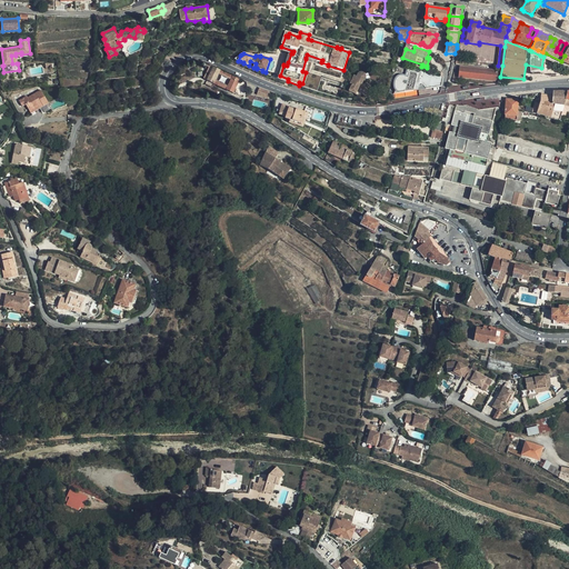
[(339,83),(343,70),(328,66),(328,65),(321,62),(322,60),(307,55),(306,58),(306,59),(302,71),(306,72),(302,83),(299,82),(299,86),(313,91),(315,87),(319,88),(322,78),(339,83)]
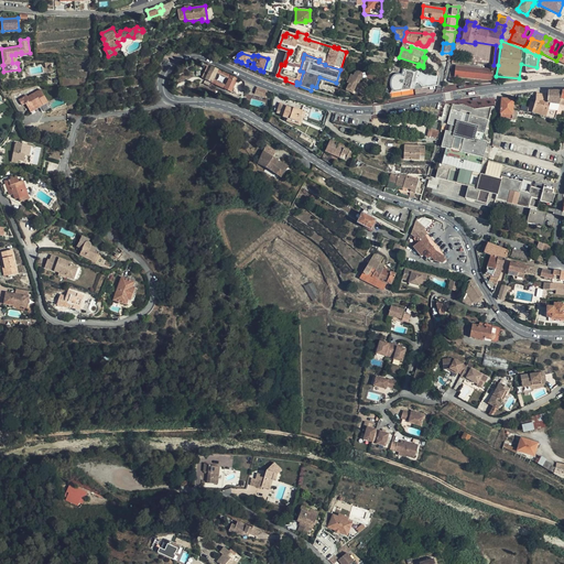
[(422,88),(438,85),(441,76),(391,63),(390,67),(390,69),(387,82),(393,85),(391,93),(411,89),(412,86),(420,85),(422,88)]
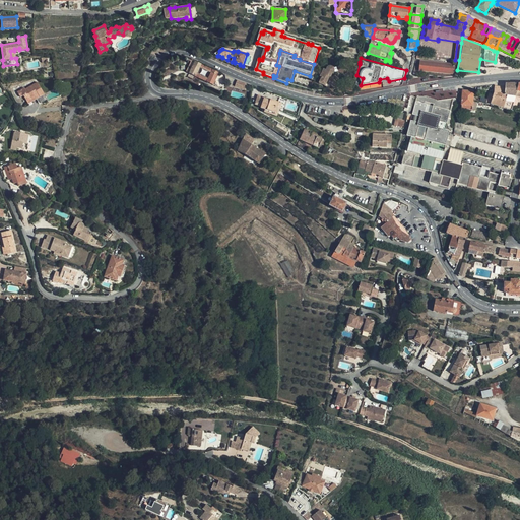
[(190,73),(195,62),(192,60),(186,72),(190,73)]
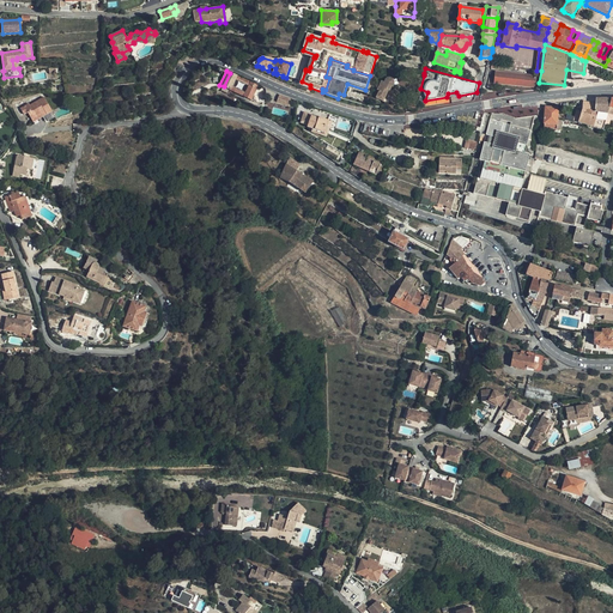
[(299,80),(298,83),(310,87),(310,85),(302,82),(305,71),(304,71),(301,80),(299,80)]
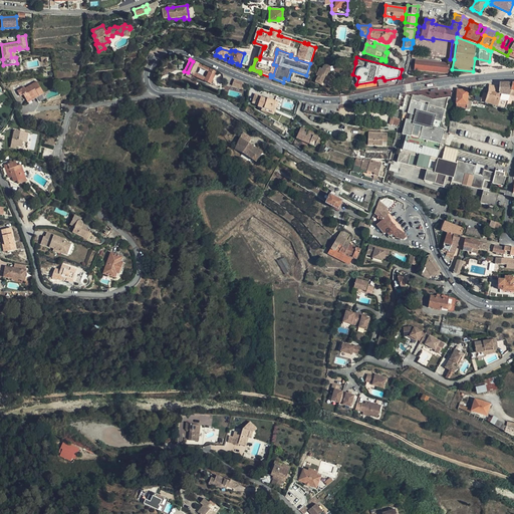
[(450,64),(416,60),(415,70),(449,73),(450,64)]
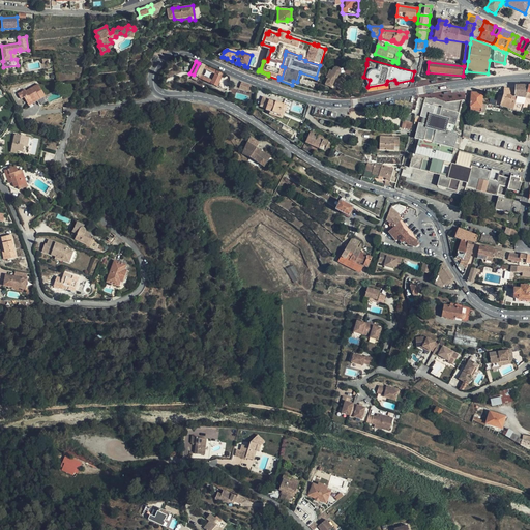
[(204,69),(205,66),(199,63),(194,75),(192,79),(198,82),(200,79),(201,76),(204,69)]
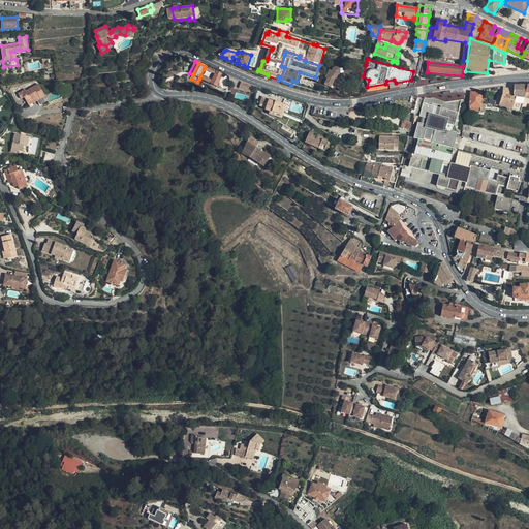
[(215,74),(216,71),(205,66),(204,69),(215,74)]
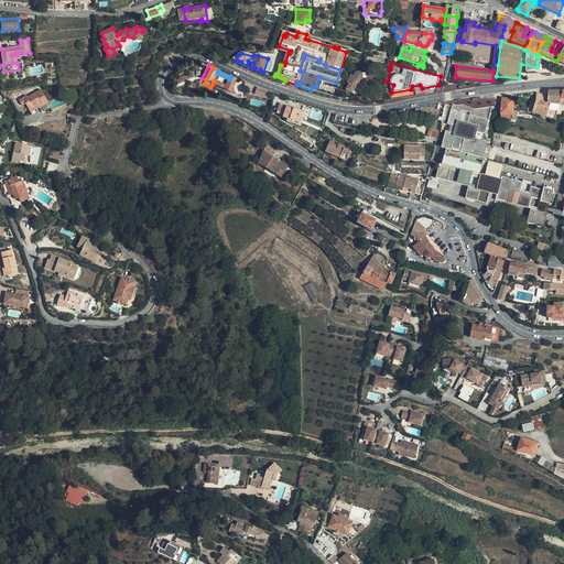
[(354,76),(351,75),(347,84),(349,84),(346,90),(354,94),(355,91),(358,94),(364,96),(367,88),(358,84),(361,79),(364,78),(362,73),(359,72),(356,73),(354,76)]
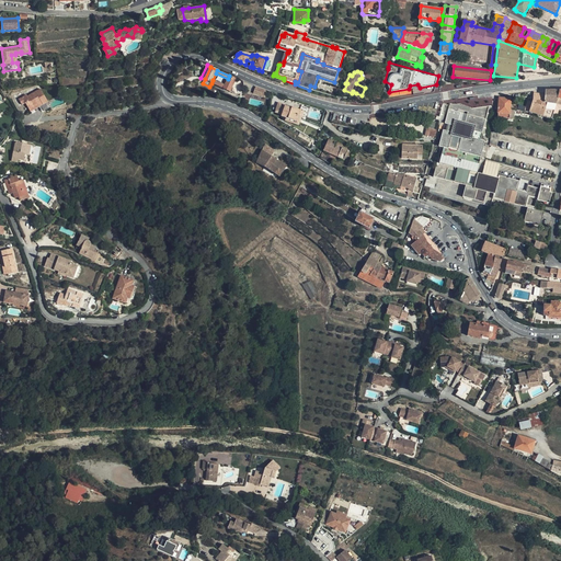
[(237,79),(229,76),(228,79),(225,86),(224,89),(230,92),(237,79)]
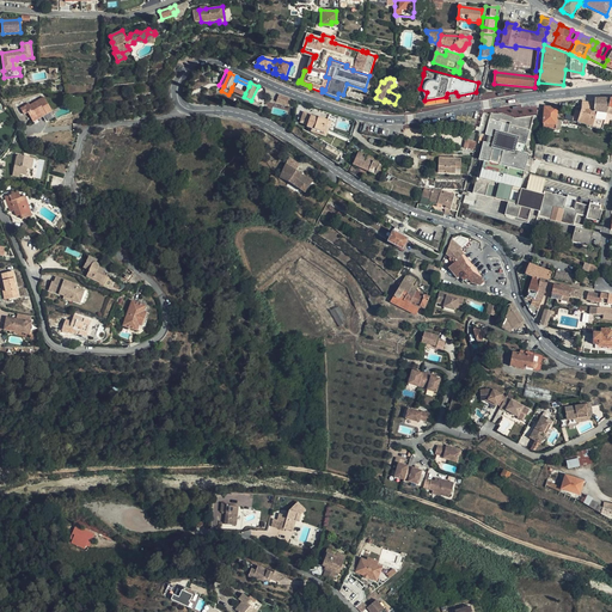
[(231,91),(244,97),(245,93),(232,87),(231,91)]
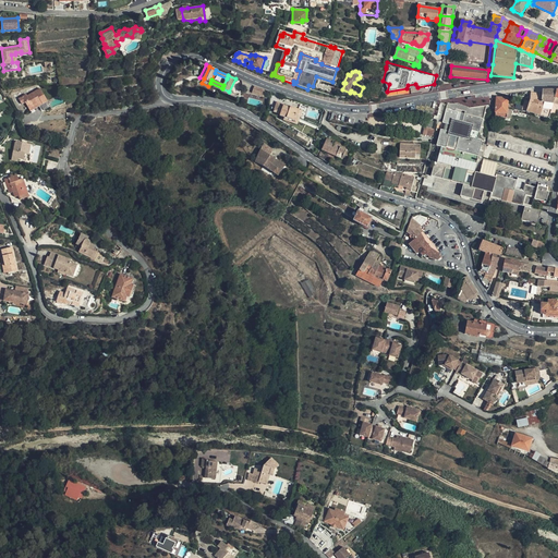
[(264,97),(266,91),(254,86),(252,94),(259,96),(264,97)]
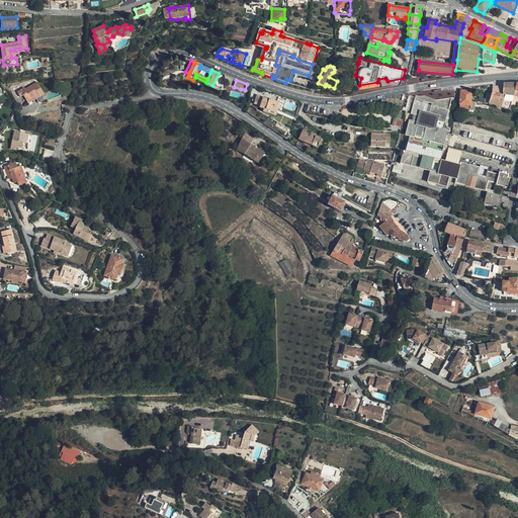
[(28,103),(44,94),(37,82),(25,89),(24,88),(17,91),(20,96),(23,95),(28,103)]
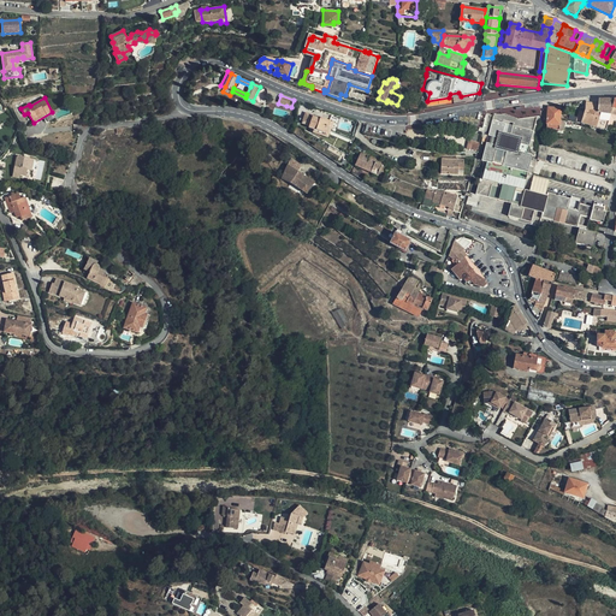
[(610,116),(615,116),(615,99),(610,100),(599,100),(598,104),(586,102),(586,111),(584,117),(581,123),(593,126),(606,130),(609,123),(610,116)]
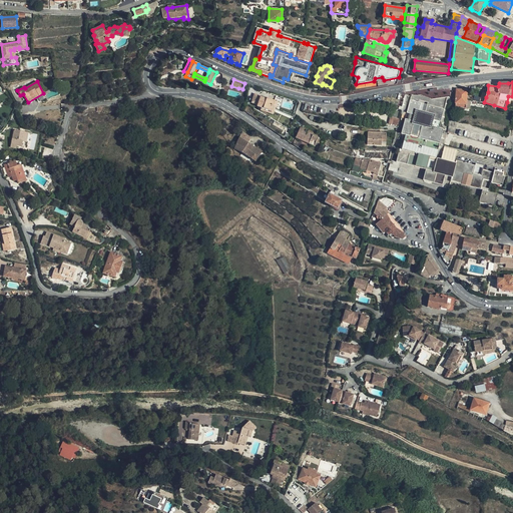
[(467,104),(467,101),(468,90),(454,89),(453,103),(455,103),(467,104)]
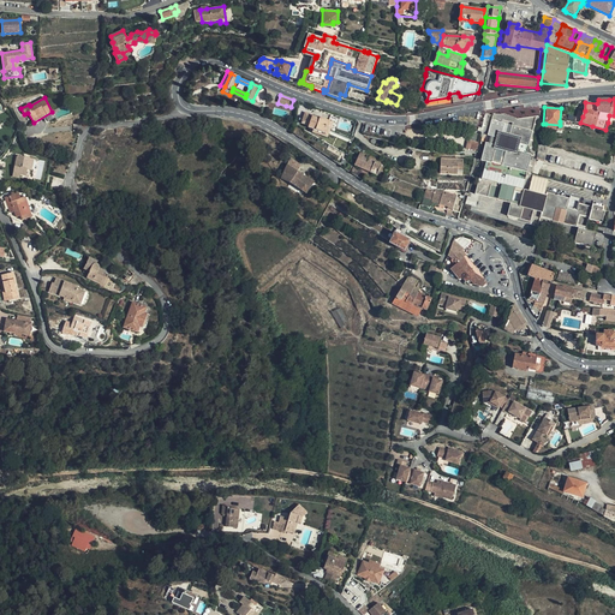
[(309,129),(314,130),(326,133),(329,121),(320,118),(320,119),(312,117),(312,115),(305,113),(302,124),(309,126),(309,129)]
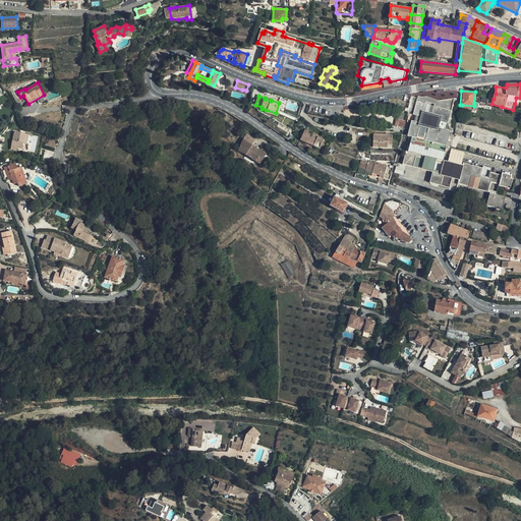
[(424,159),(421,170),(433,173),(436,162),(445,164),(445,161),(443,160),(446,151),(447,152),(447,150),(446,150),(451,131),(439,128),(441,122),(448,124),(452,111),(435,106),(432,114),(426,112),(427,105),(416,102),(413,115),(415,115),(420,117),(419,123),(414,121),(411,121),(408,136),(412,137),(408,152),(406,152),(402,165),(413,168),(416,157),(424,159)]
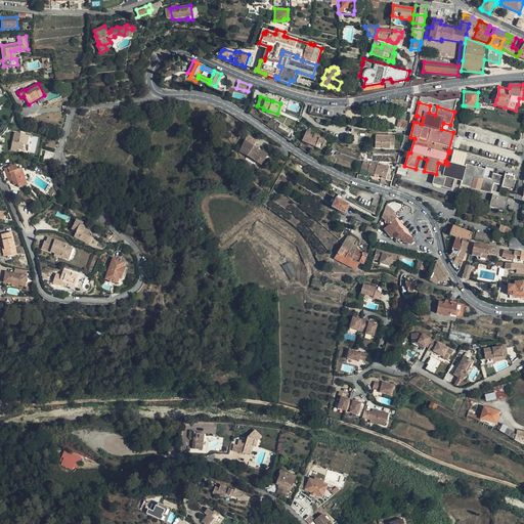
[(277,114),(267,111),(266,114),(279,118),(282,111),(285,104),(280,103),(277,114)]
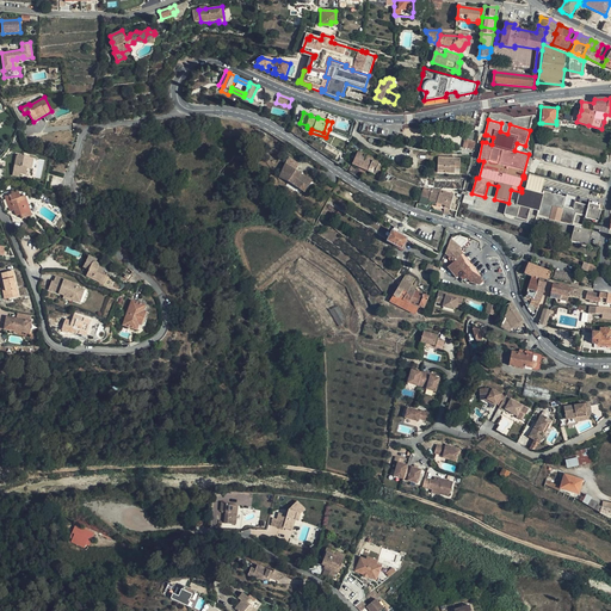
[(474,134),(467,133),(464,142),(463,148),(468,149),(473,150),(475,142),(473,141),(474,134)]
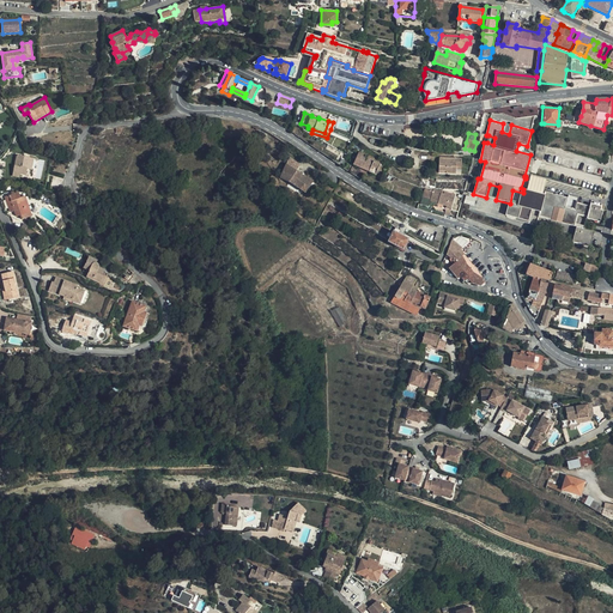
[(547,147),(538,144),(535,158),(544,161),(580,170),(605,177),(607,169),(589,164),(546,152),(547,147)]
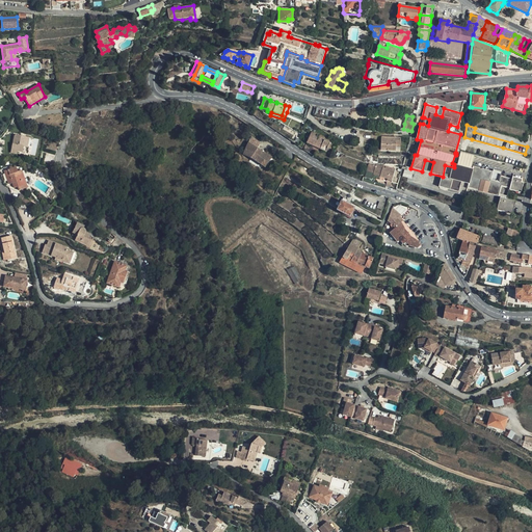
[(328,149),(334,150),(336,144),(330,142),(330,143),(325,140),(325,139),(325,138),(324,138),(312,132),(310,137),(308,141),(307,142),(310,144),(318,148),(321,150),(322,147),(327,150),(327,149),(328,149)]
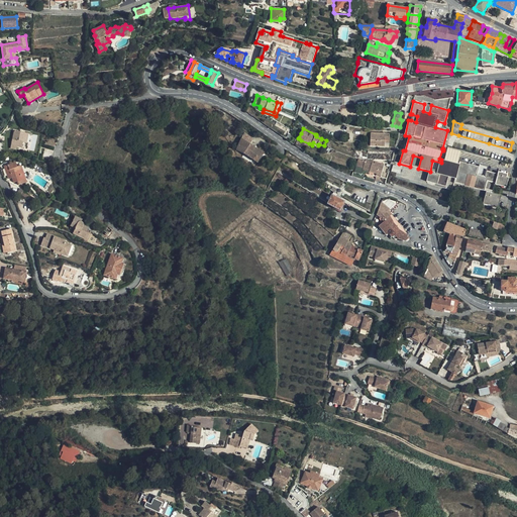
[(26,143),(28,134),(14,131),(11,148),(16,149),(17,146),(21,147),(23,142),(26,143)]
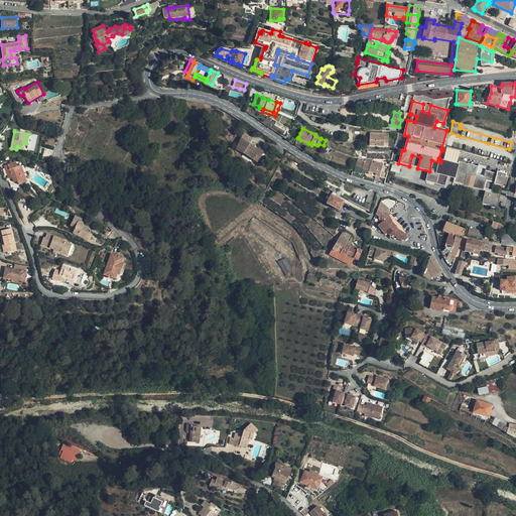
[(245,132),(237,151),(245,154),(244,156),(253,162),(255,160),(259,163),(265,154),(252,145),(255,139),(245,132)]
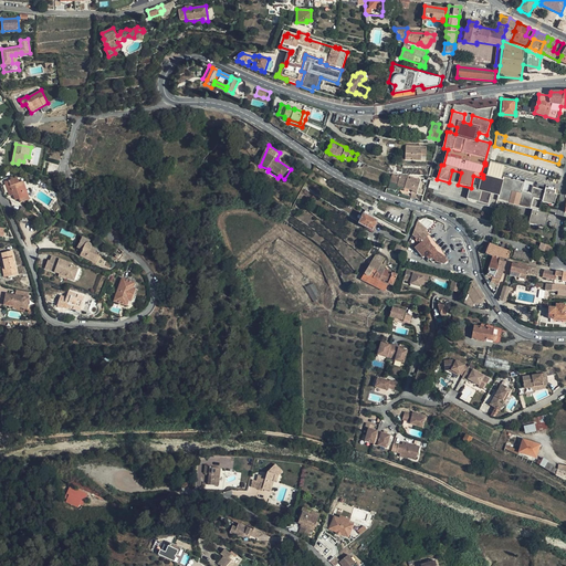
[(421,156),(426,157),(427,147),(406,146),(406,158),(412,158),(412,160),(421,160),(421,159),(421,156)]
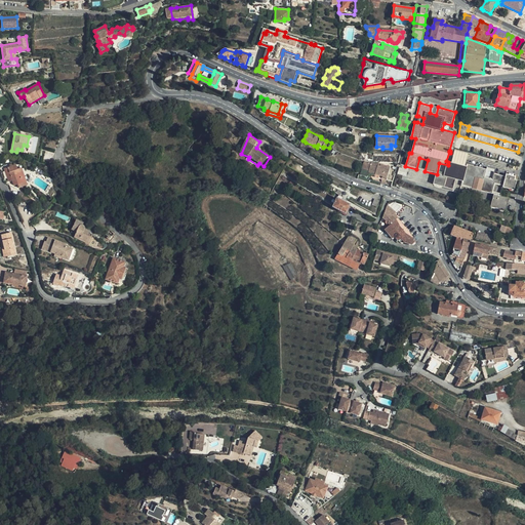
[(305,147),(311,152),(314,146),(306,143),(305,147)]
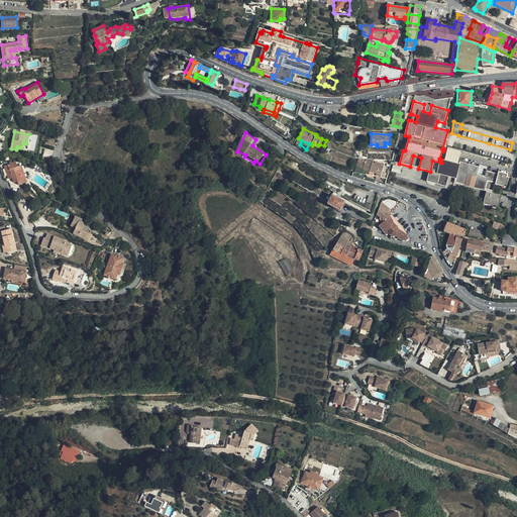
[(356,166),(364,168),(371,170),(370,172),(377,174),(382,175),(383,170),(384,165),(375,163),(375,165),(373,164),(373,162),(374,160),(366,160),(366,162),(358,160),(356,166)]
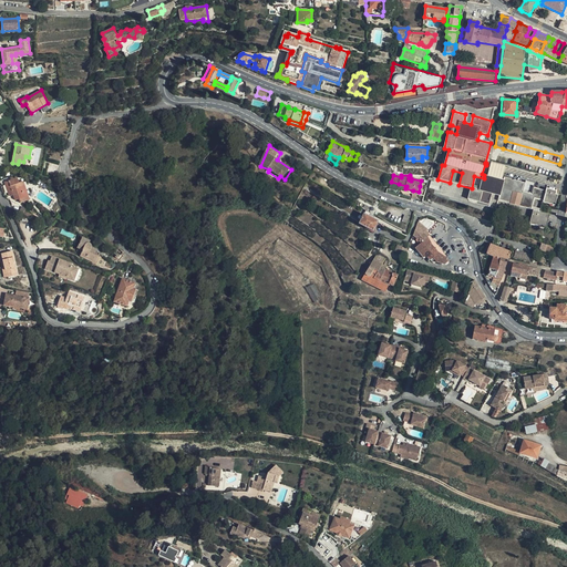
[(504,181),(484,175),(484,178),(481,191),(500,195),(500,194),(504,181)]
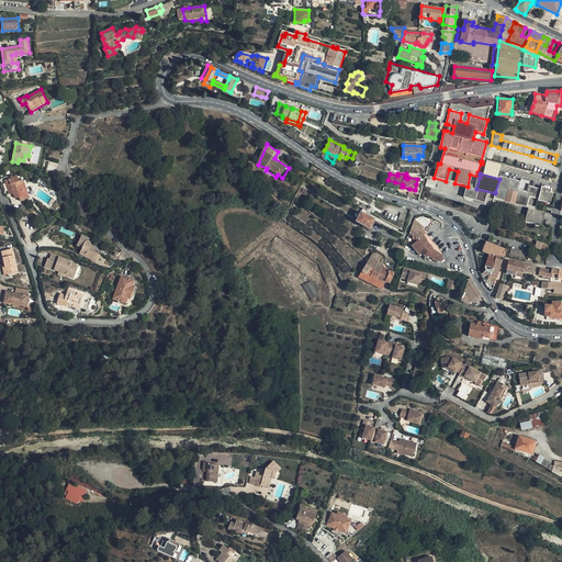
[(20,201),(25,200),(22,191),(26,189),(23,180),(19,181),(18,177),(13,178),(12,176),(10,177),(10,175),(3,177),(9,194),(13,193),(15,199),(19,198),(20,201)]
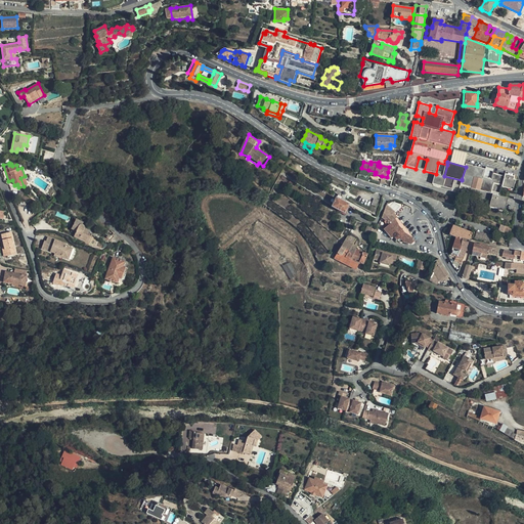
[(466,164),(466,167),(462,179),(462,180),(461,186),(472,188),(474,178),(482,180),(480,190),(491,193),(493,183),(503,185),(501,187),(513,190),(516,181),(513,181),(514,179),(515,176),(506,174),(505,176),(493,174),(492,180),(484,178),(486,169),(466,164)]
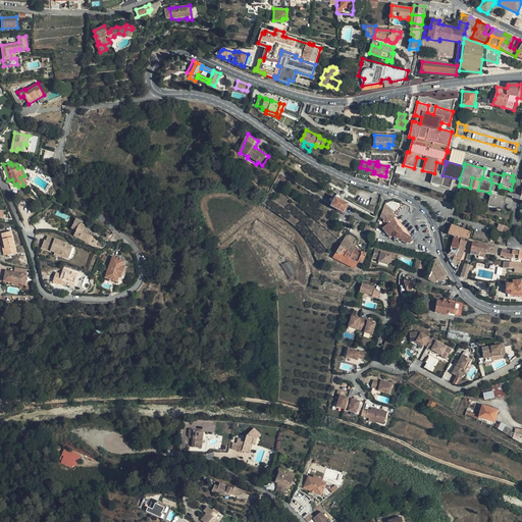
[(23,193),(20,198),(30,202),(34,204),(36,202),(23,193)]
